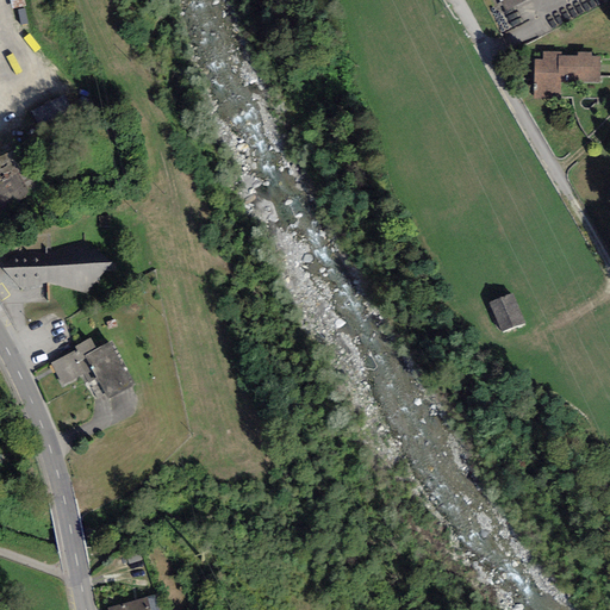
[(498,0),(505,13),(530,0),(498,0)]
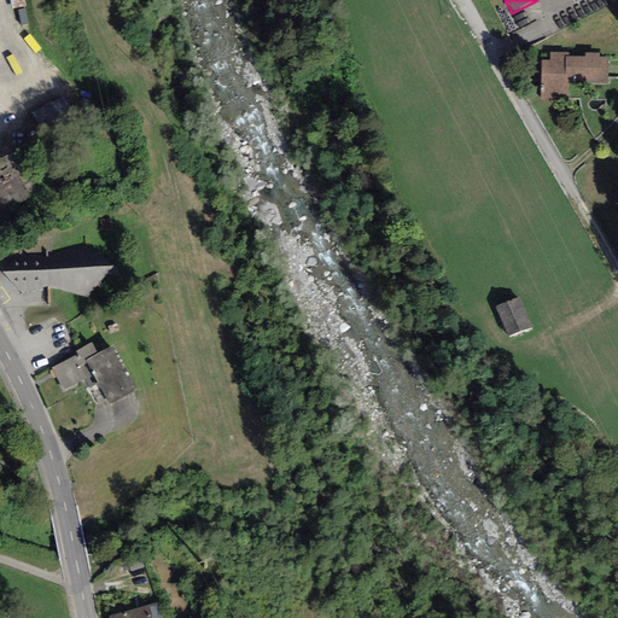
[(571,52),(551,52),(551,60),(541,59),(541,101),(570,101),(570,85),(608,85),(608,56),(600,56),(600,52),(584,52),(584,56),(570,56),(571,52)]
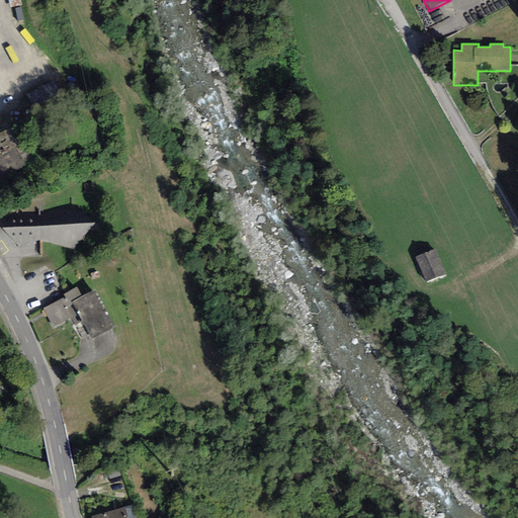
[(0,179),(27,165),(6,131),(0,134),(0,179)]
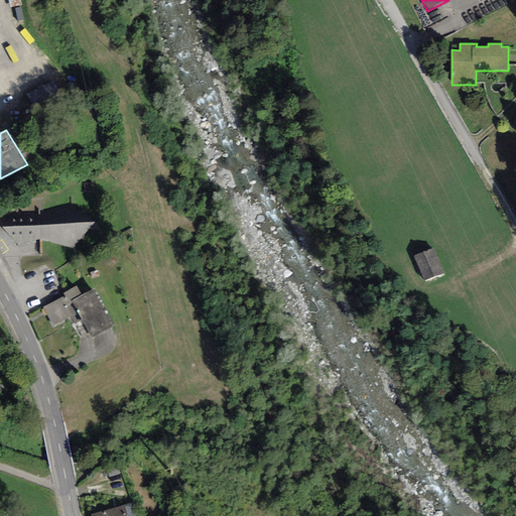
[(39,240),(99,254),(97,223),(2,228),(17,245),(39,240)]
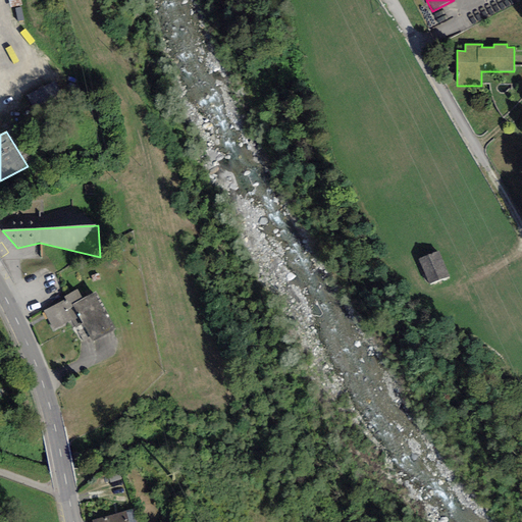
[(437,255),(422,261),(432,284),(448,278),(437,255)]
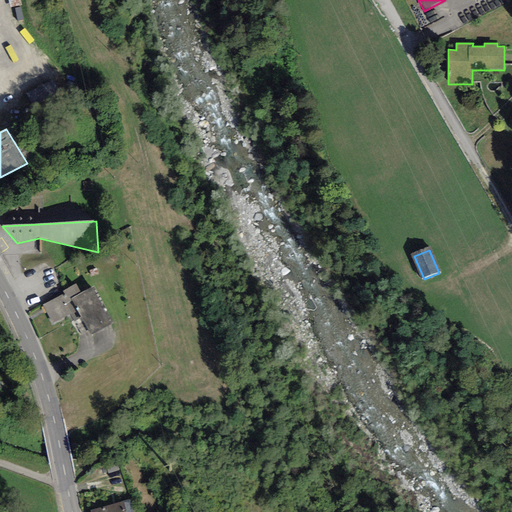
[(42,305),(52,323),(71,315),(74,321),(81,318),(71,299),(82,293),(76,284),(63,291),(64,294),(42,305)]
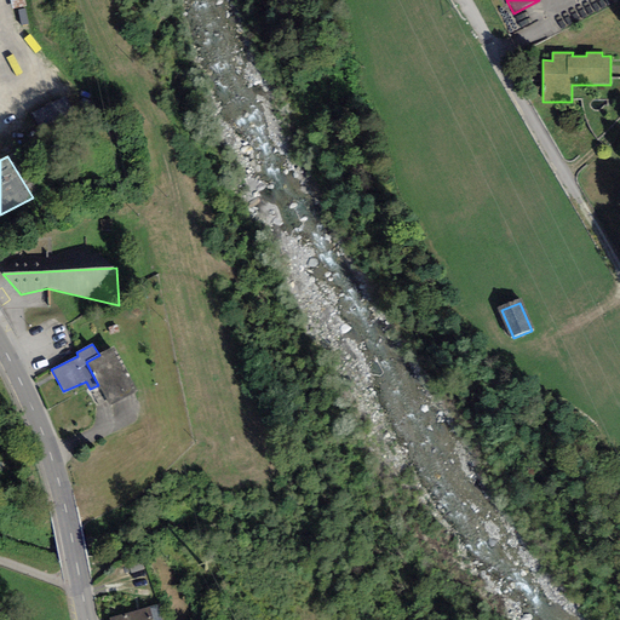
[(109,407),(138,391),(114,346),(99,355),(86,362),(98,385),(109,407)]
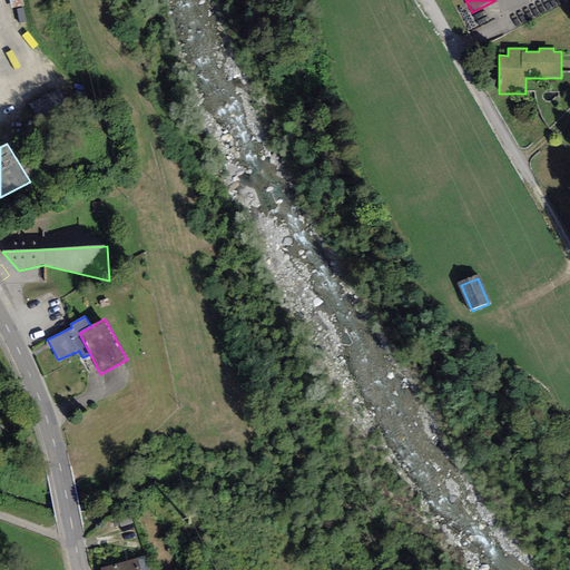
[(130,514),(118,518),(120,527),(133,523),(130,514)]
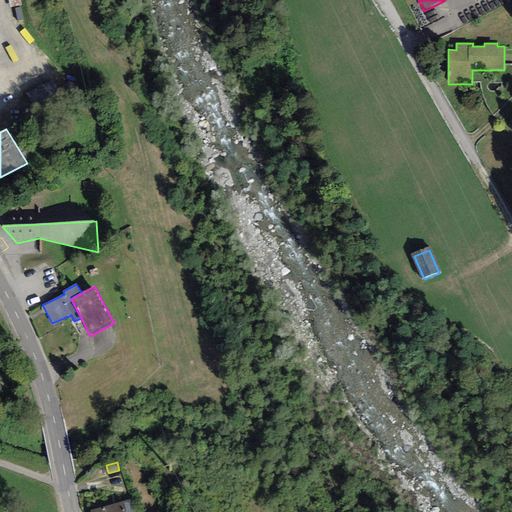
[(124,503),(125,511),(133,511),(131,501),(124,503)]
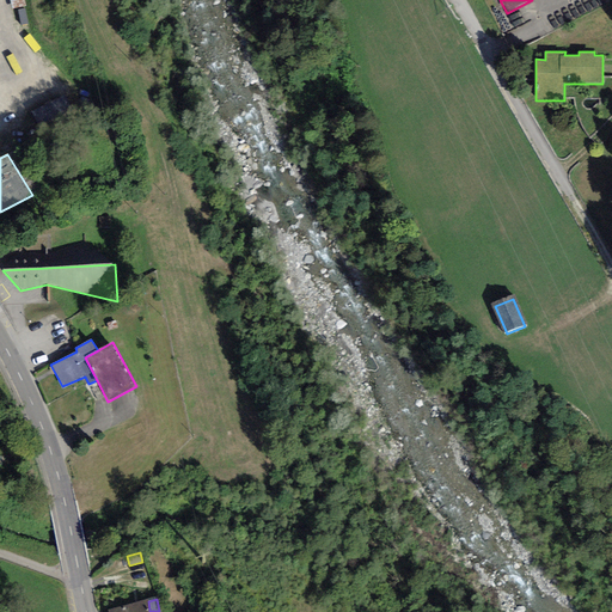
[(150,611),(148,601),(109,611),(150,611)]
